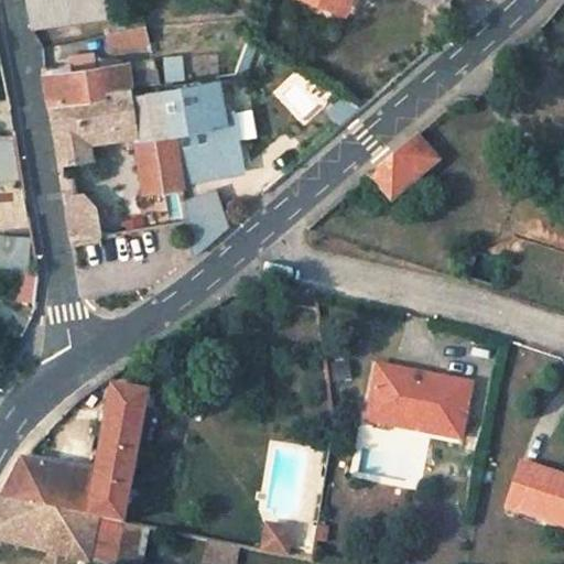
[(101,15),(109,14),(109,12),(106,0),(25,0),(31,25),(101,15)]
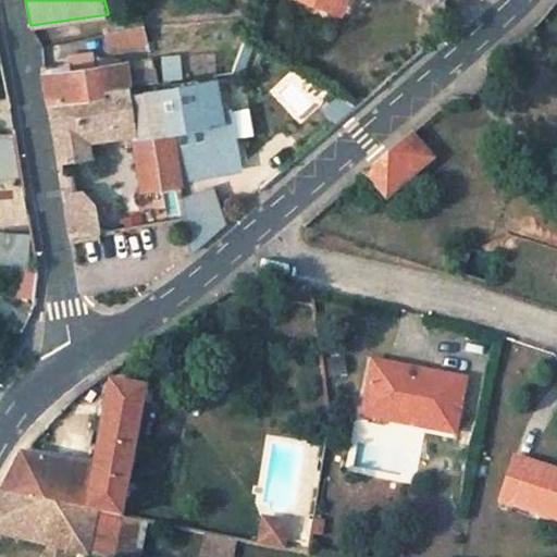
[(304,0),(335,12),(339,0),(304,0)]
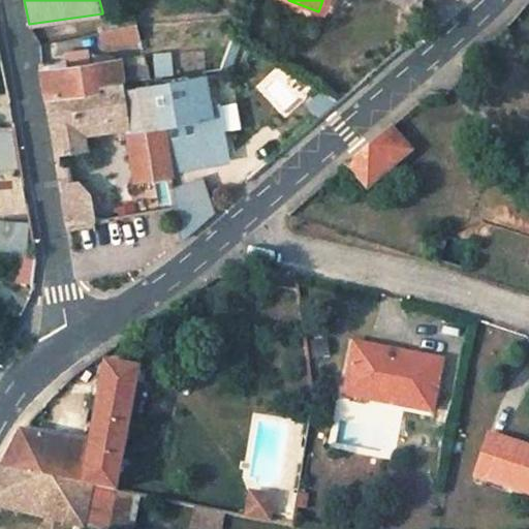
[(327,14),(331,0),(322,0),(318,11),(327,14)]
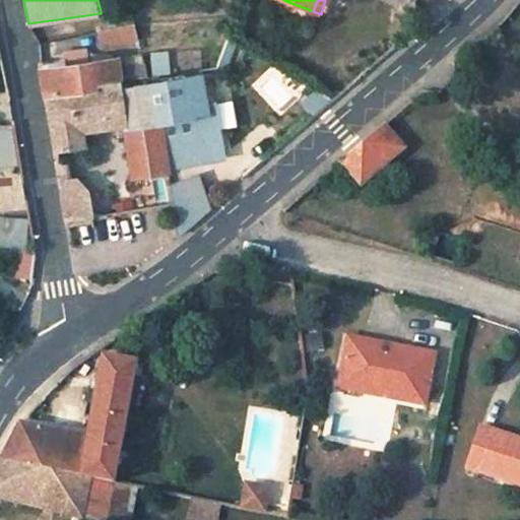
[(93,14),(102,45),(137,38),(130,6),(101,11),(101,13),(93,14)]
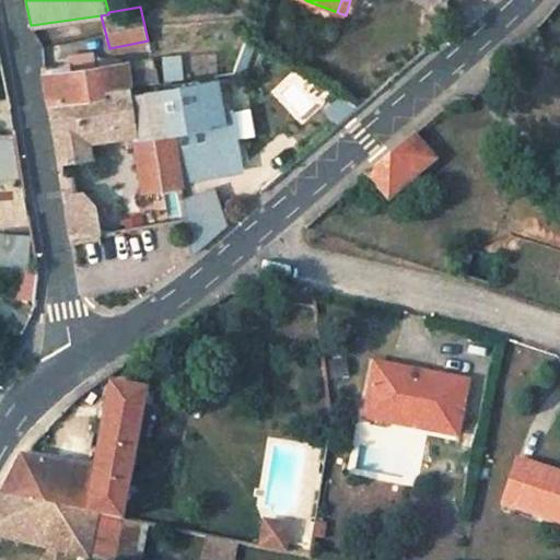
[(127,61),(43,74),(49,104),(103,96),(103,91),(128,85),(127,84),(130,83),(127,61)]
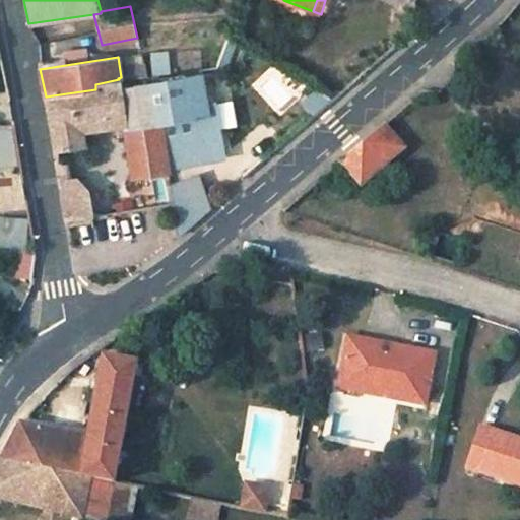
[(149,83),(155,122),(159,122),(167,170),(169,170),(168,164),(192,160),(223,155),(211,72),(155,82),(149,83)]
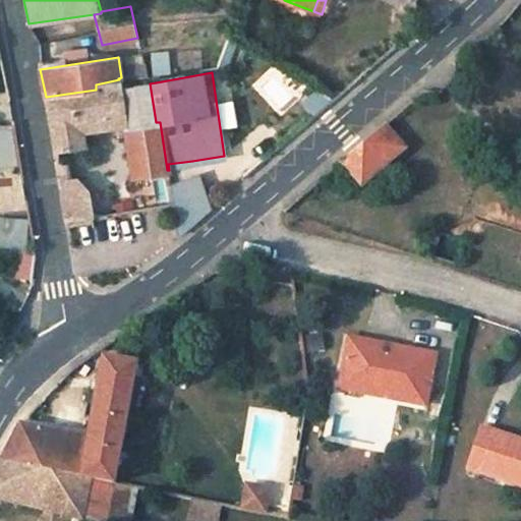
[(120,88),(119,79),(96,84),(96,90),(46,97),(53,148),(76,146),(74,122),(121,115),(122,124),(130,177),(166,170),(167,170),(160,122),(156,122),(150,83),(120,88)]
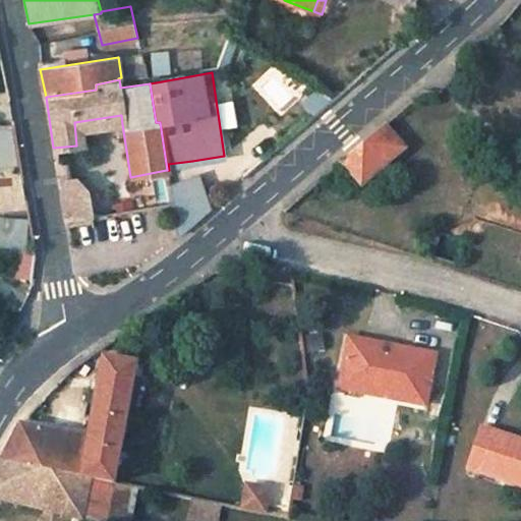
[(74,122),(76,146),(84,145),(82,130),(122,124),(121,115),(74,122)]
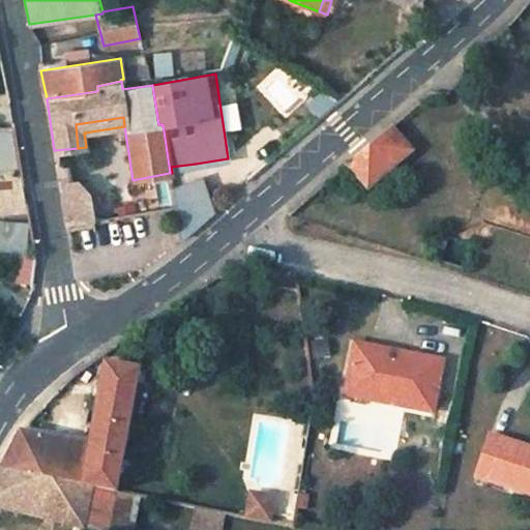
[(0,127),(0,169),(18,168),(12,126),(0,127)]
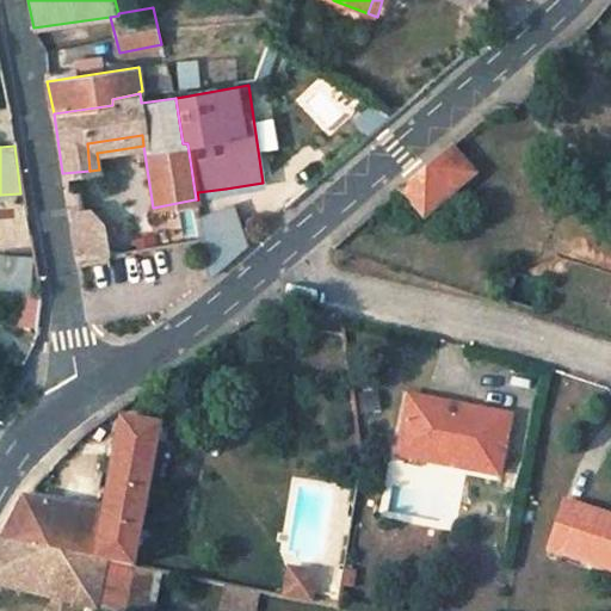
[(397,192),(424,222),(476,174),(452,146),(397,192)]
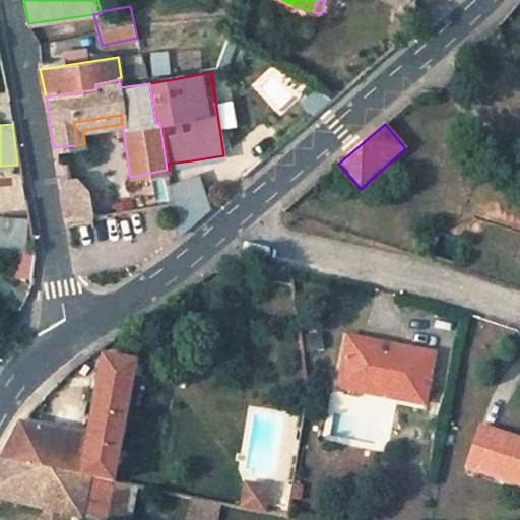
[(115,211),(112,199),(89,203),(86,187),(75,175),(64,177),(58,188),(65,219),(115,211)]
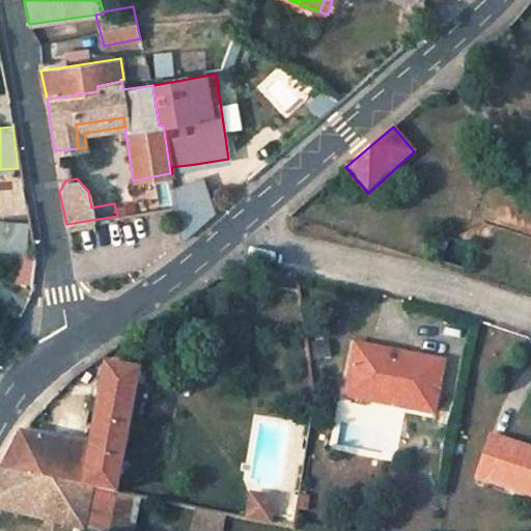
[(159,194),(161,208),(172,206),(175,205),(172,192),(159,194)]
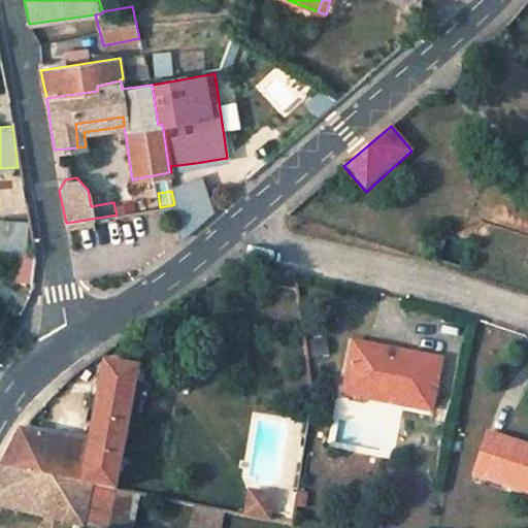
[(0,251),(33,255),(28,223),(0,220),(0,251)]
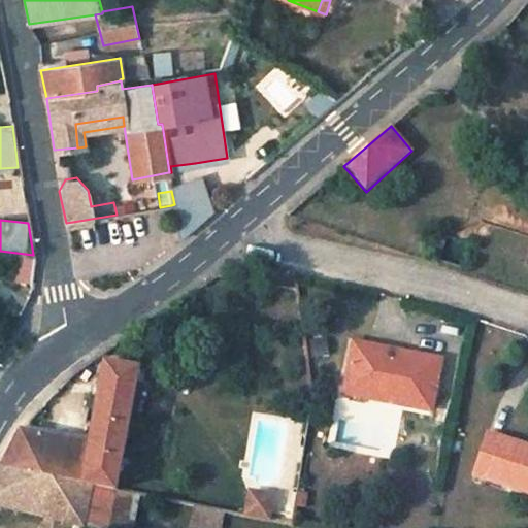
[(430,408),(440,360),(355,342),(345,384),(383,391),(381,399),(430,408)]
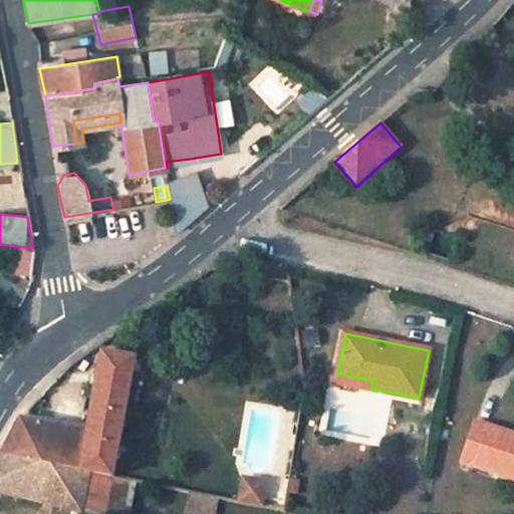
[(111,477),(133,358),(99,352),(85,432),(26,421),(24,413),(20,417),(1,453),(90,473),(111,477)]
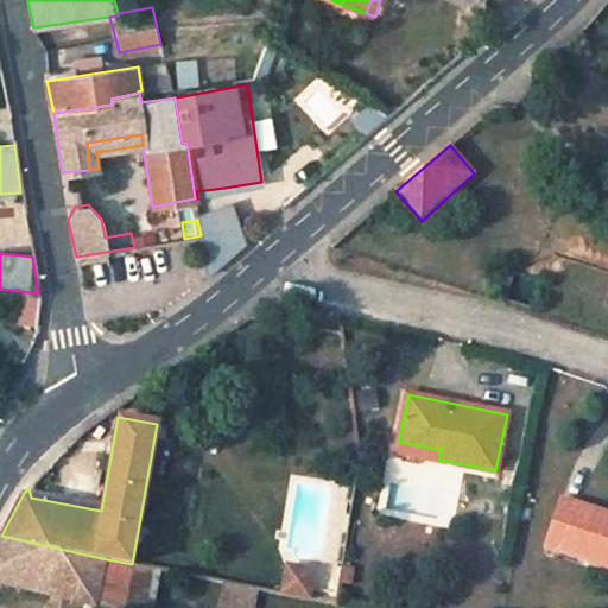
[(441,450),(398,442),(396,451),(438,460),(441,450)]
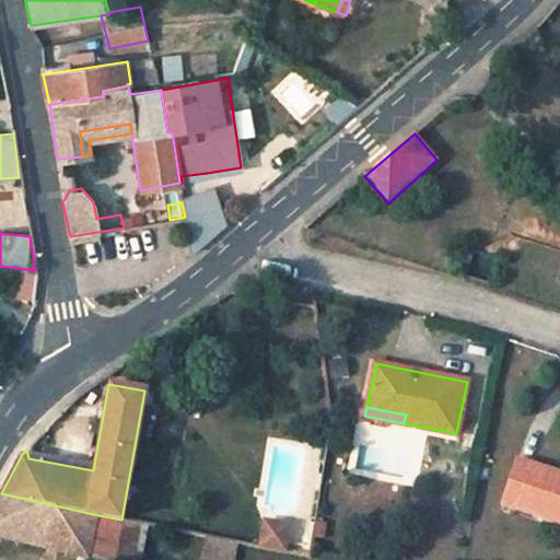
[(559,471),(529,462),(528,464),(518,461),(504,502),(559,521),(559,534),(559,538),(559,471)]
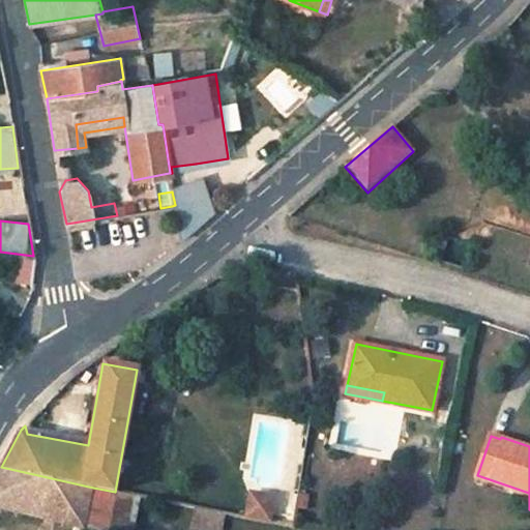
[(1,467),(0,468),(0,508),(85,528),(93,488),(1,467)]
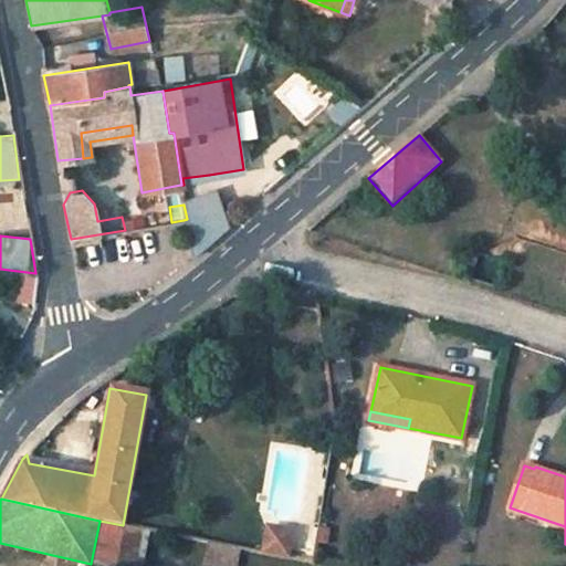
[(100,521),(91,564),(102,565),(143,565),(152,531),(123,525),(100,521)]
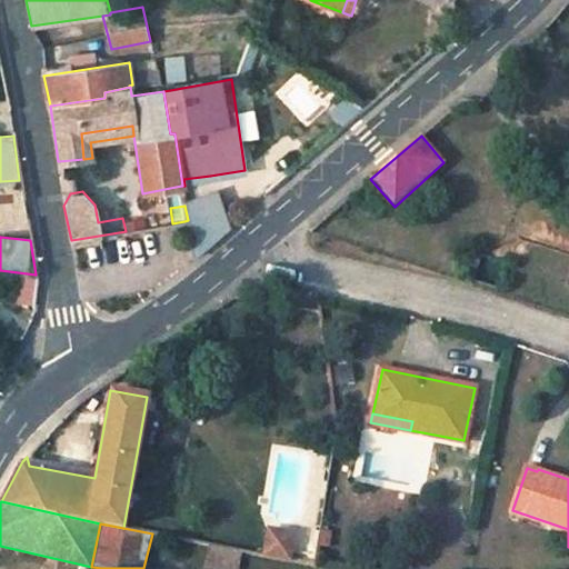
[(286,535),(261,530),(257,553),(280,558),(286,535)]
